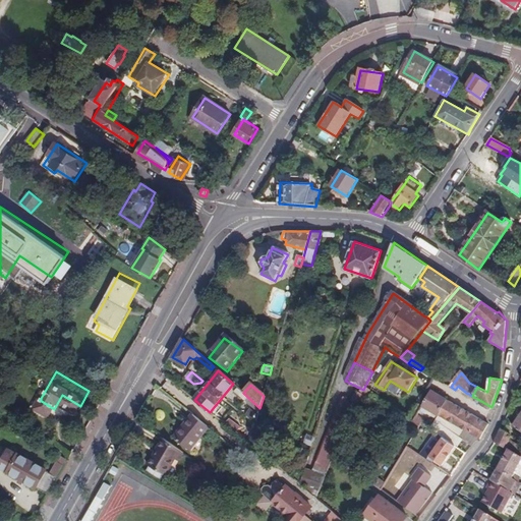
[(234,393),(257,415),(259,408),(243,393),(238,389),(234,393)]
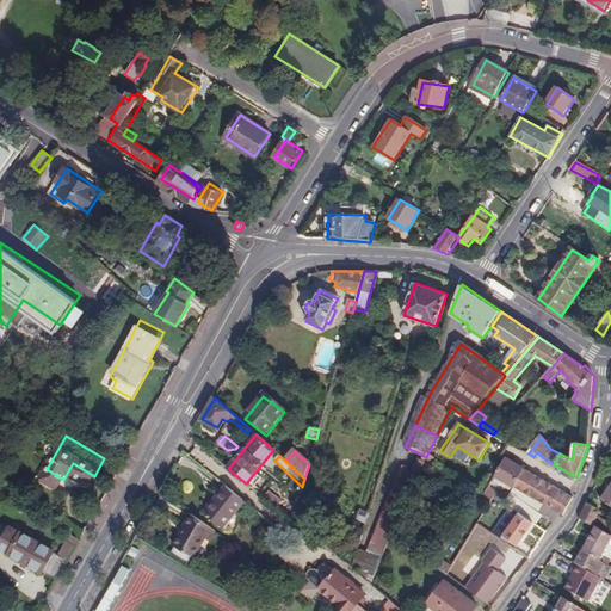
[(418,469),(427,473),(431,463),(421,460),(418,469)]
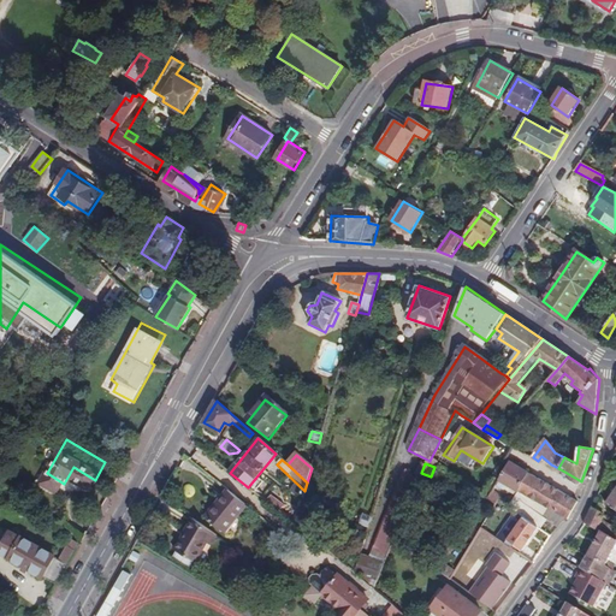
[(508,486),(519,492),(528,474),(509,463),(496,487),(504,492),(508,486)]
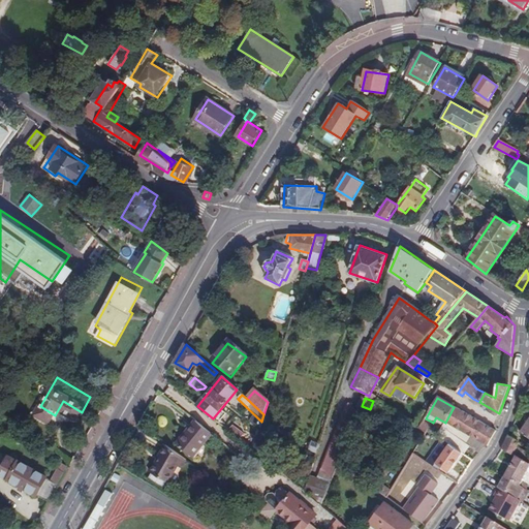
[(332,483),(339,465),(360,416),(348,406),(321,471),(332,483)]
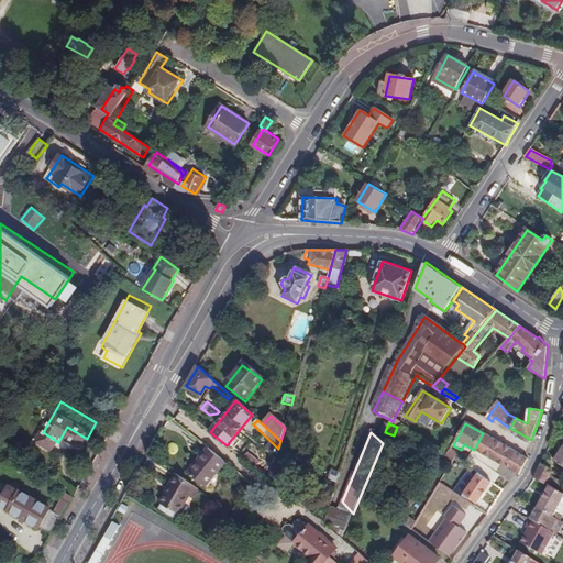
[(474,450),(518,474),(519,475),(528,459),(483,433),(474,450)]
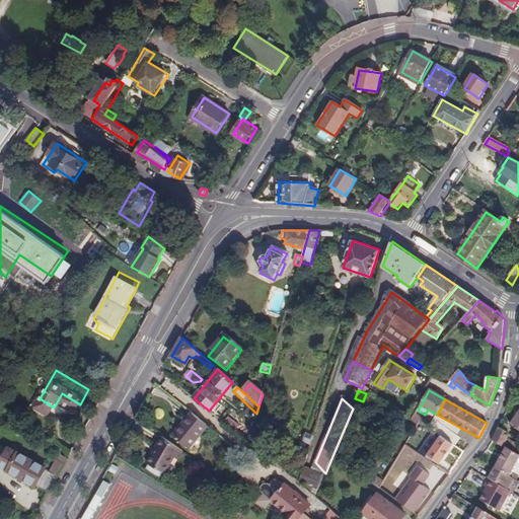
[(208,427),(193,414),(175,437),(190,449),(208,427)]
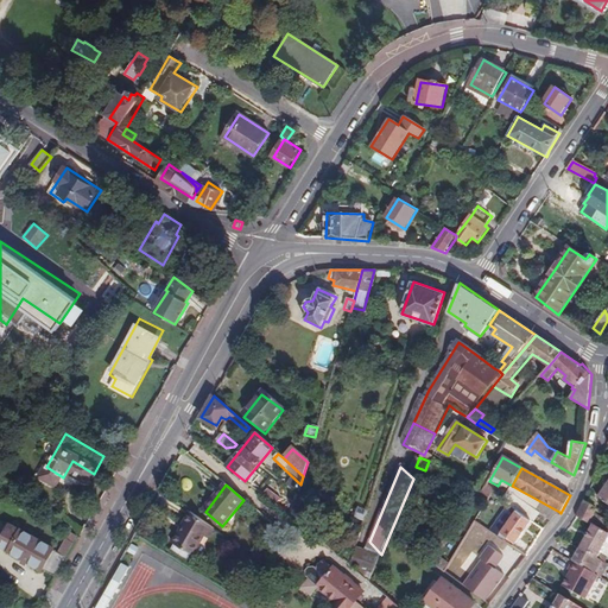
[(261,495),(274,506),(280,499),(267,488),(261,495)]
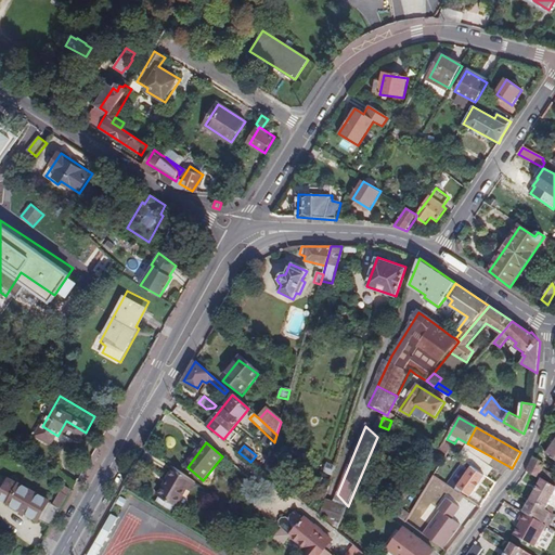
[(438,452),(448,456),(451,451),(442,446),(438,452)]
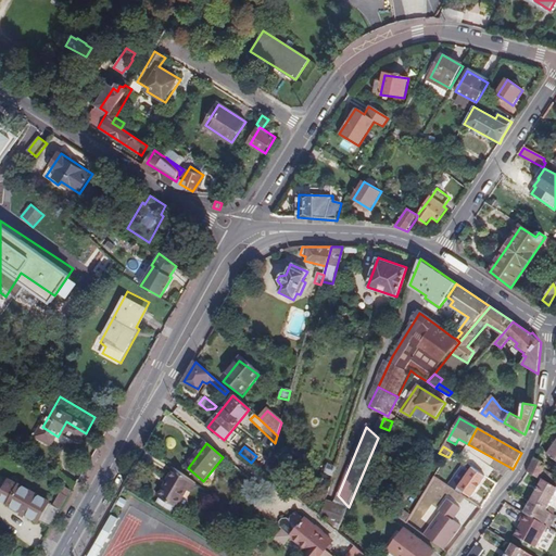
[(494,469),(474,455),(469,462),(490,476),(494,469)]
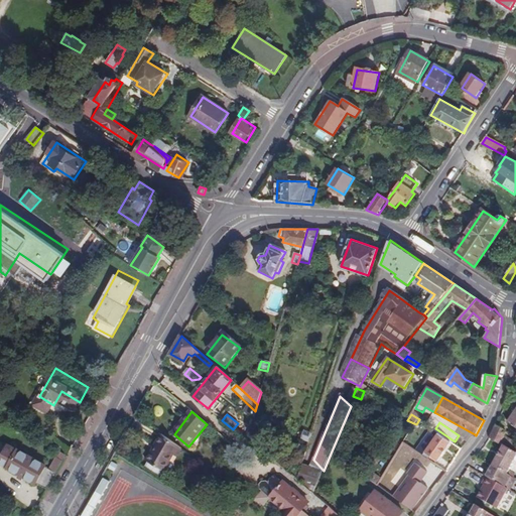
[(506,432),(496,426),(490,438),(504,446),(515,453),(515,443),(503,436),(506,432)]
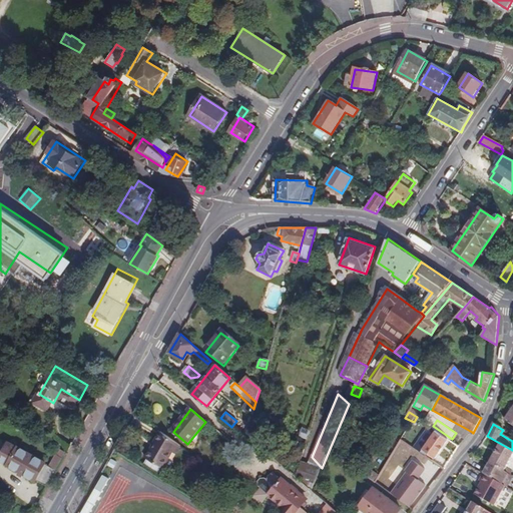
[(303,428),(300,437),(308,440),(311,431),(303,428)]
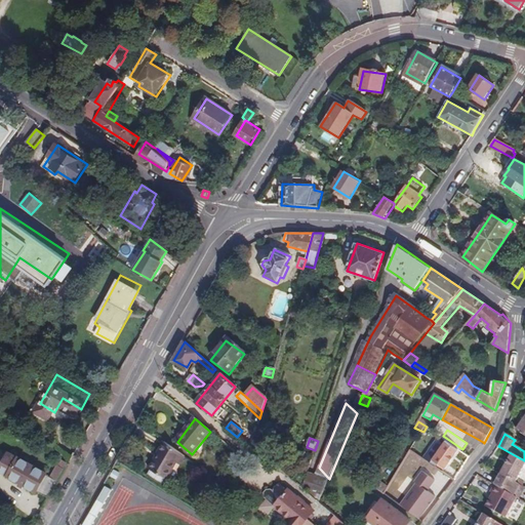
[(445,470),(459,449),(446,440),(433,460),(445,470)]
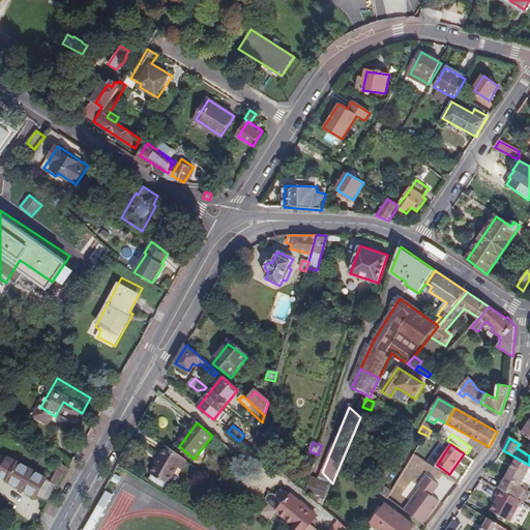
[(16,448),(9,458),(19,463),(24,454),(16,448)]
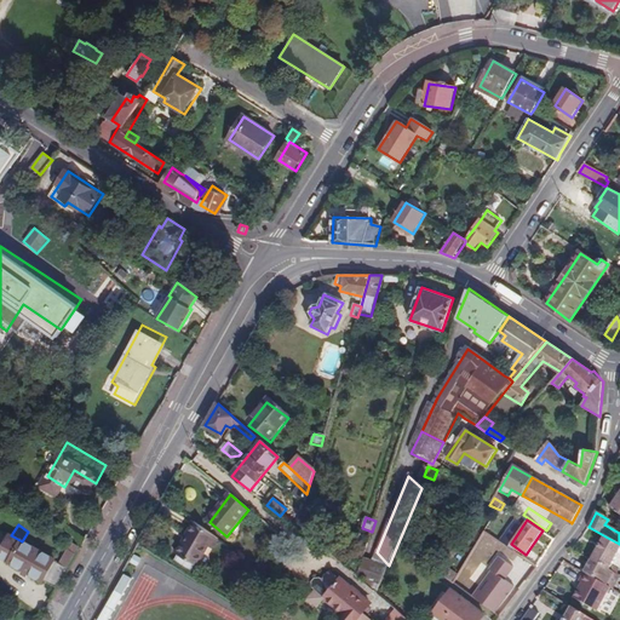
[(218,543),(194,524),(172,555),(194,572),(210,551),(212,552),(218,543)]
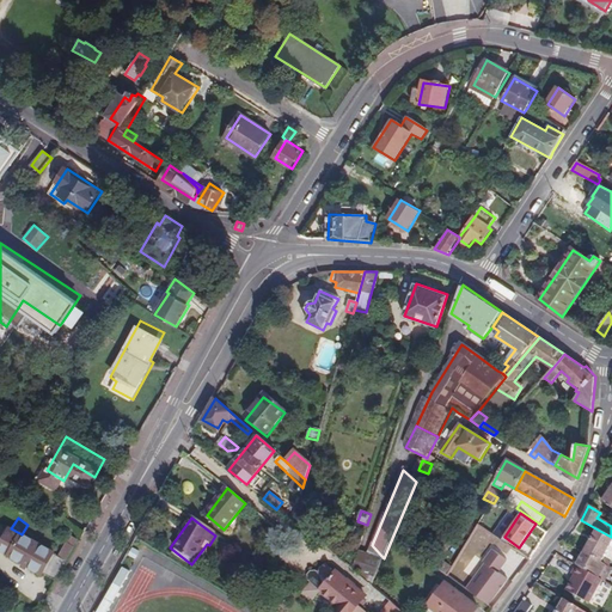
[(22,534),(11,528),(5,538),(17,545),(16,548),(48,564),(60,543),(28,525),(22,534)]
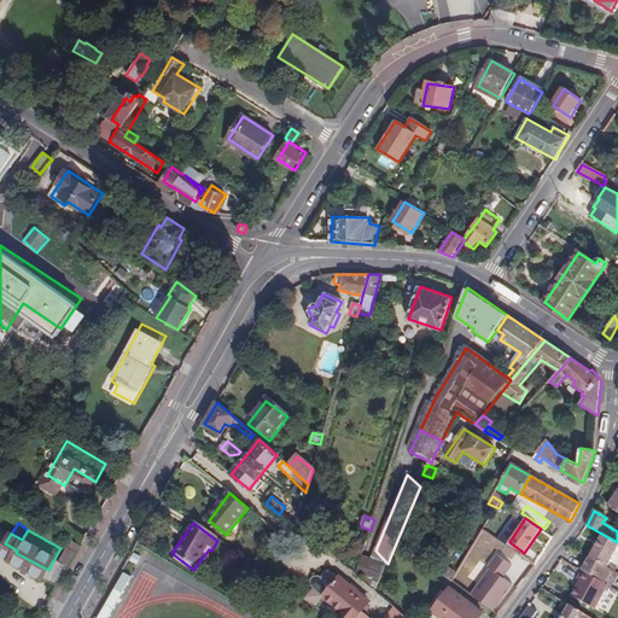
[(617,552),(617,542),(604,535),(590,558),(608,569),(616,572),(617,569),(617,567),(611,564),(617,552)]
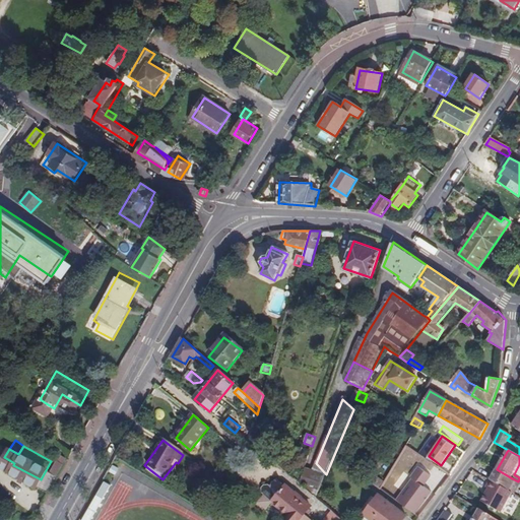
[(58,454),(52,472),(59,475),(66,457),(58,454)]
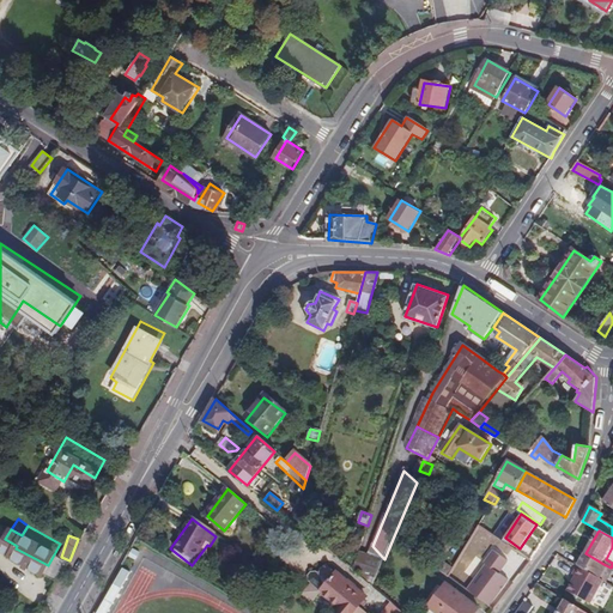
[(485,565),(467,590),(489,606),(508,581),(498,574),(507,562),(492,551),(483,564),(485,565)]
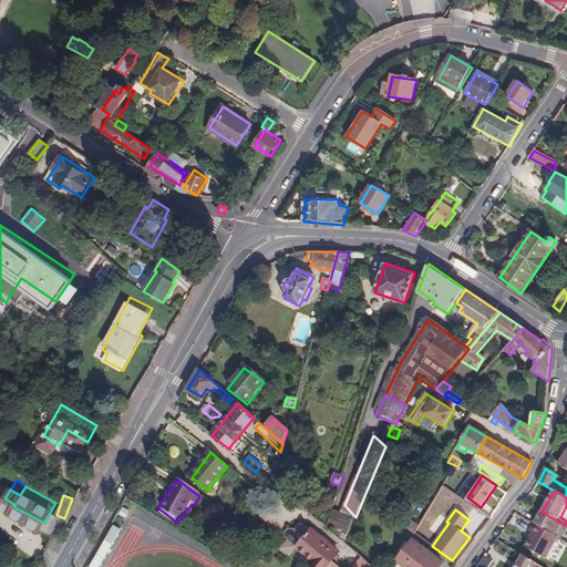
[(558,522),(542,512),(535,525),(539,527),(550,534),(558,522)]
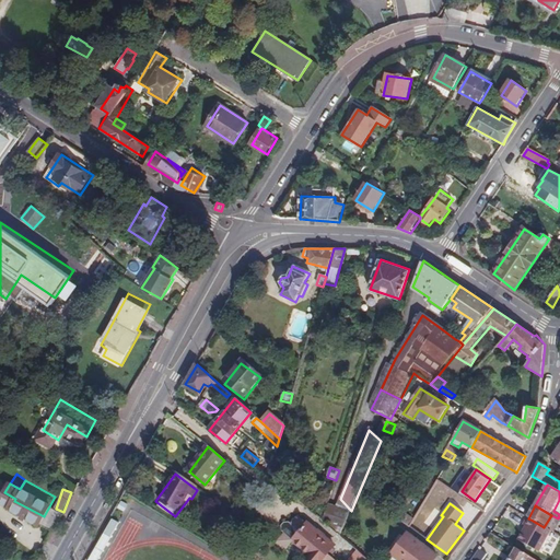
[(322,524),(340,539),(349,517),(326,510),(322,524)]
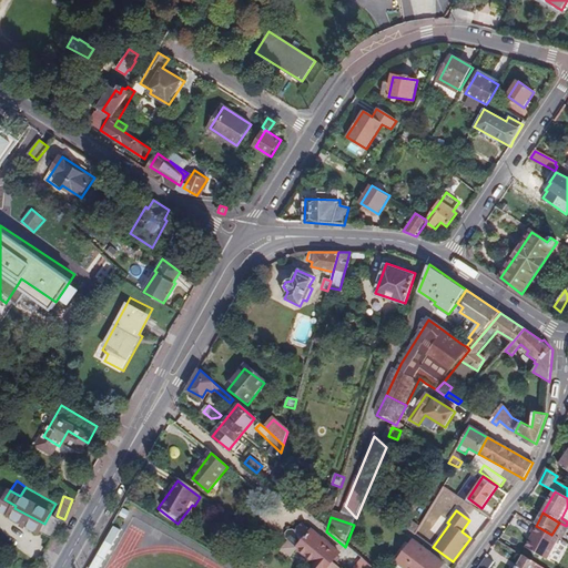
[(328,567),(338,556),(302,526),(295,535),(293,533),(288,534),(286,537),(286,541),(288,543),(281,553),(291,560),(297,551),(314,565),(311,567),(328,567)]
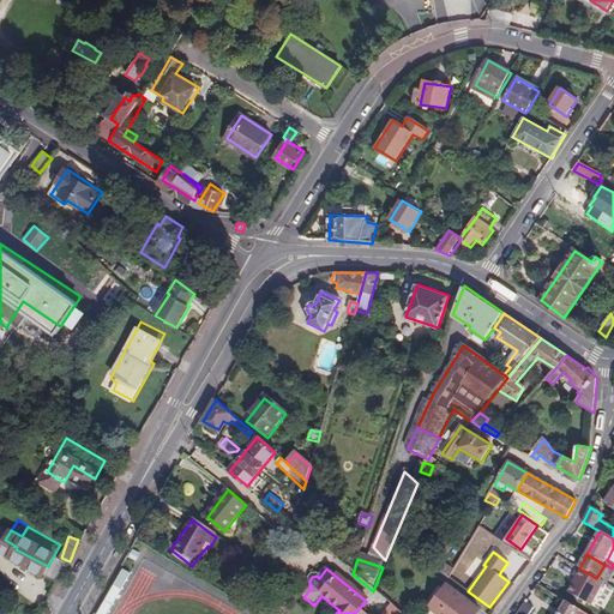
[(584,571),(579,569),(575,577),(577,579),(569,594),(591,607),(605,583),(603,583),(599,579),(596,578),(584,571)]
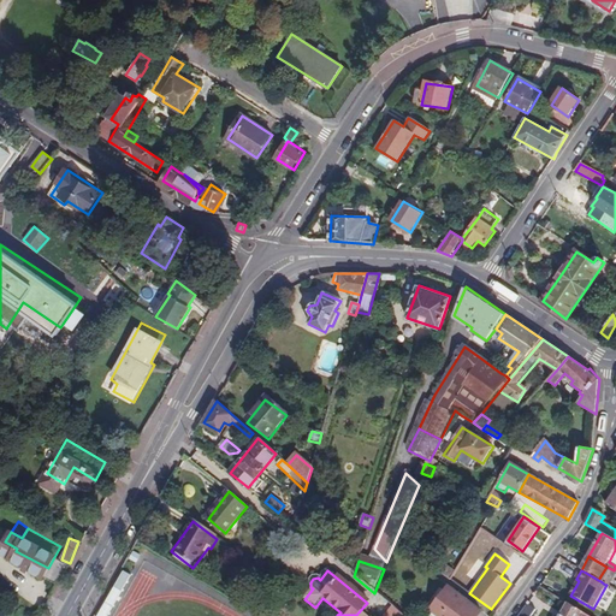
[(475,615),(480,611),(446,587),(431,611),(437,615),(475,615)]
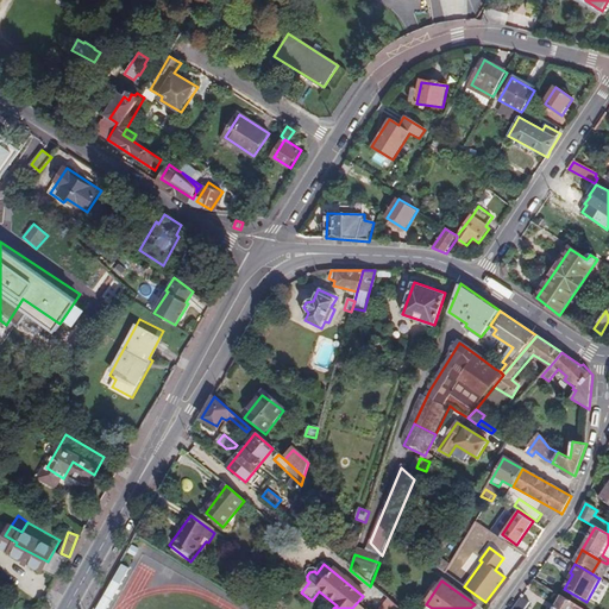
[(585,608),(563,596),(554,608),(585,608)]
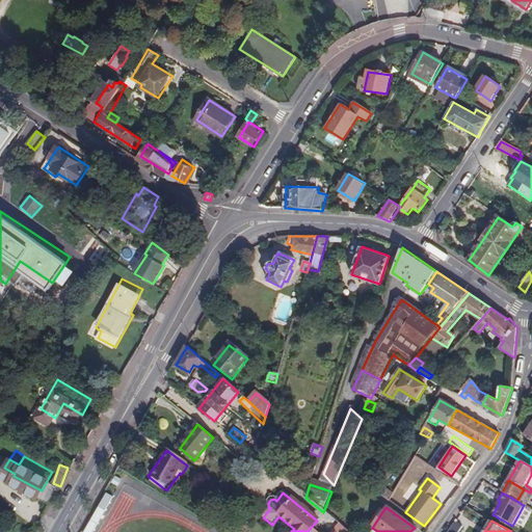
[(333,531),(349,531),(351,529),(338,523),(333,531)]
